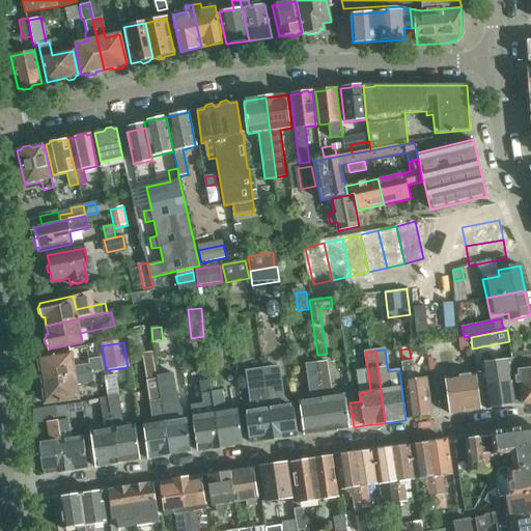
[(40,371),(42,381),(91,373),(89,364),(74,366),(72,353),(38,358),(38,361),(37,363),(37,369),(40,371)]
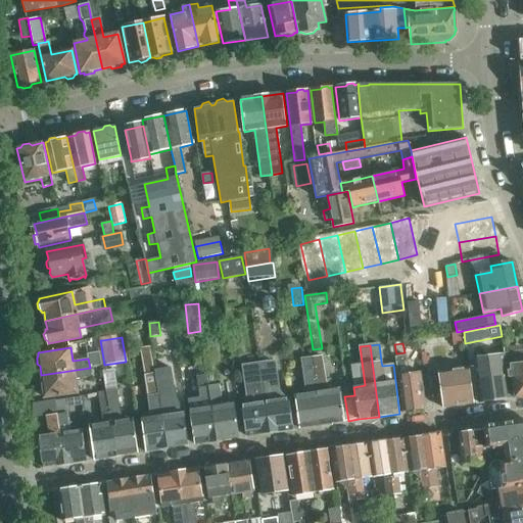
[(522,363),(522,350),(505,353),(506,365),(522,363)]
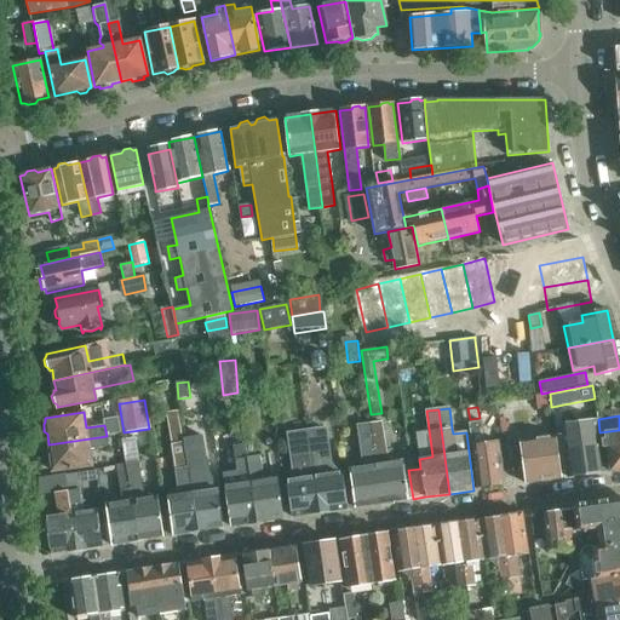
[(561,424),(564,451),(601,446),(596,420),(561,424)]
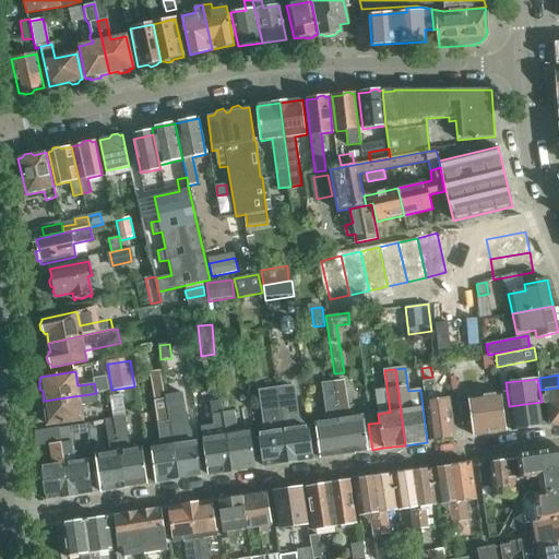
[(344,380),(333,382),(344,454),(368,451),(372,450),(368,424),(364,425),(363,415),(356,416),(349,409),(344,380)]
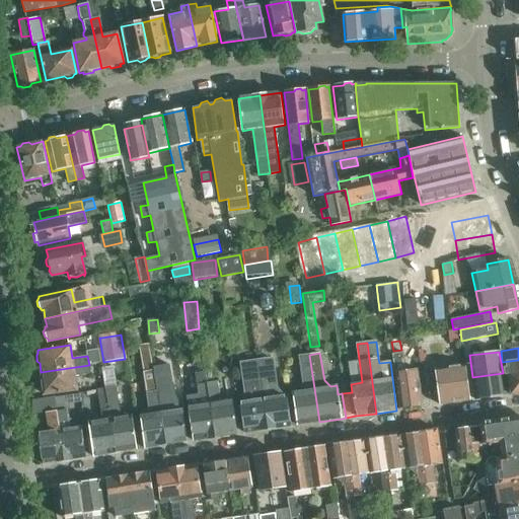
[(392,355),(400,411),(419,408),(423,404),(418,369),(405,371),(402,353),(392,355)]
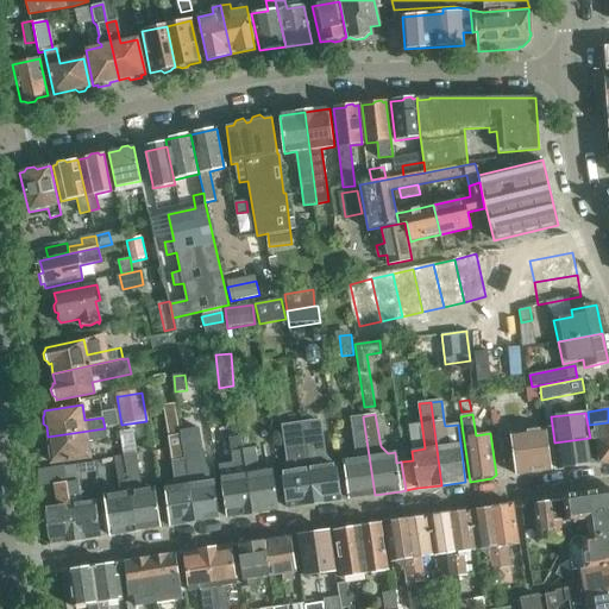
[(375,495),(363,416),(351,418),(356,450),(351,459),(343,460),(349,498),(375,495)]
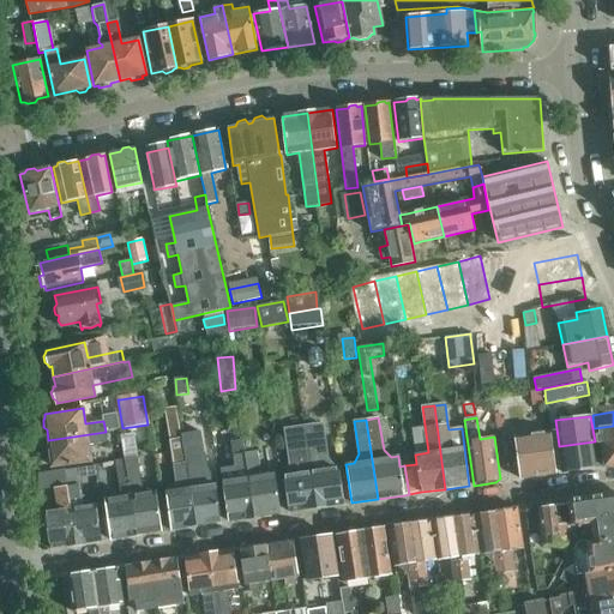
[(321,425),(305,427),(317,509),(343,504),(338,468),(337,467),(333,467),(327,459),(321,425)]
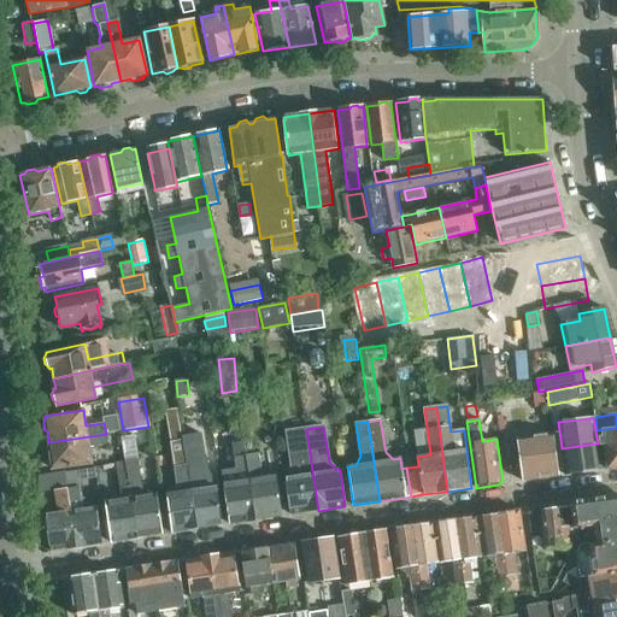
[(616,428),(603,430),(607,470),(616,468),(616,428)]
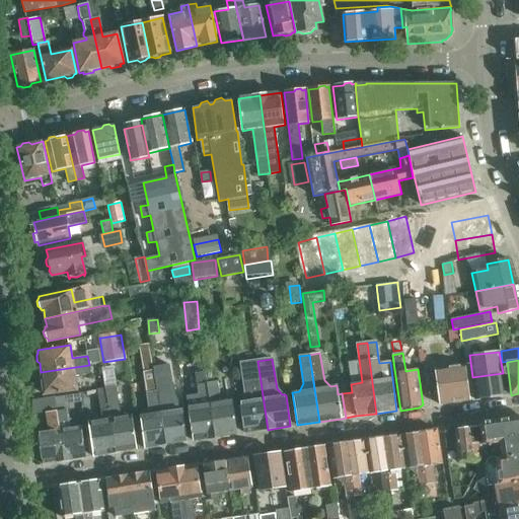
[(155,372),(154,370),(152,361),(143,362),(151,415),(140,417),(145,448),(166,445),(155,372)]
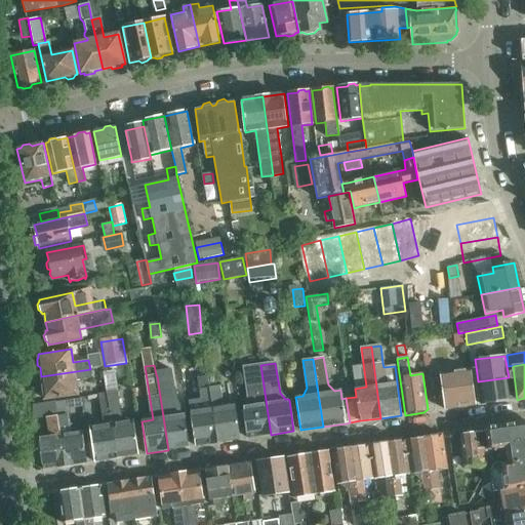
[(271,435),(260,365),(244,368),(250,405),(243,406),(248,438),(271,435)]
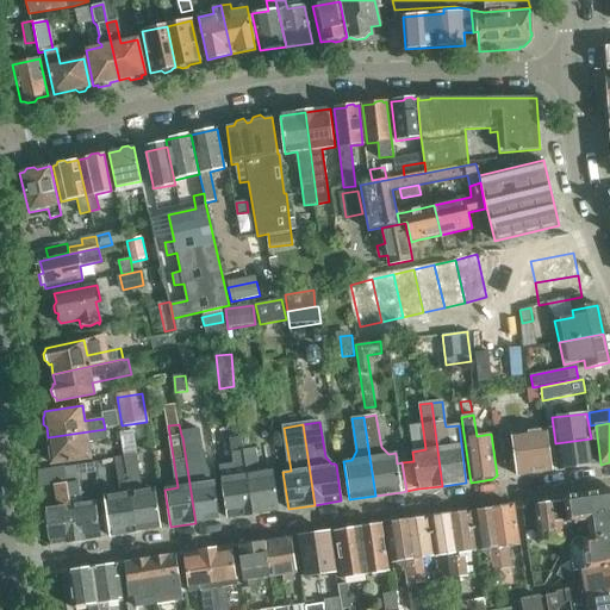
[(514,449),(517,475),(548,471),(552,466),(547,428),(499,435),(500,450),(514,449)]
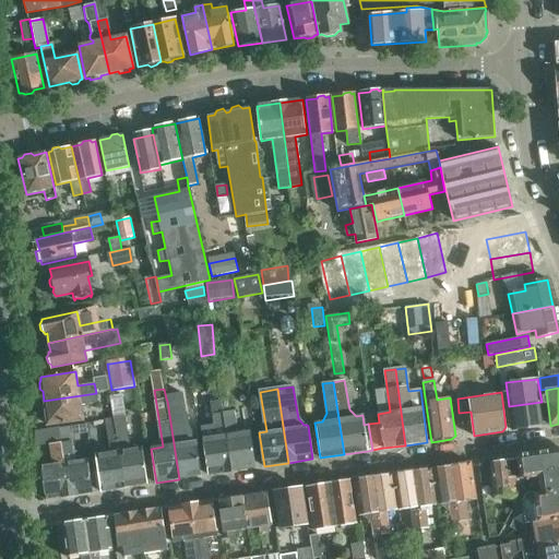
[(96,393),(44,401),(46,411),(44,414),(45,419),(47,423),(48,425),(83,419),(80,405),(97,403),(96,393)]
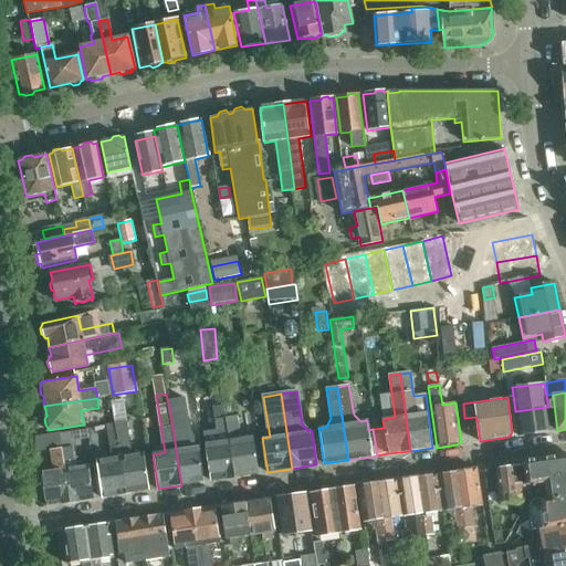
[(123,399),(112,401),(115,423),(124,422),(126,422),(123,399)]
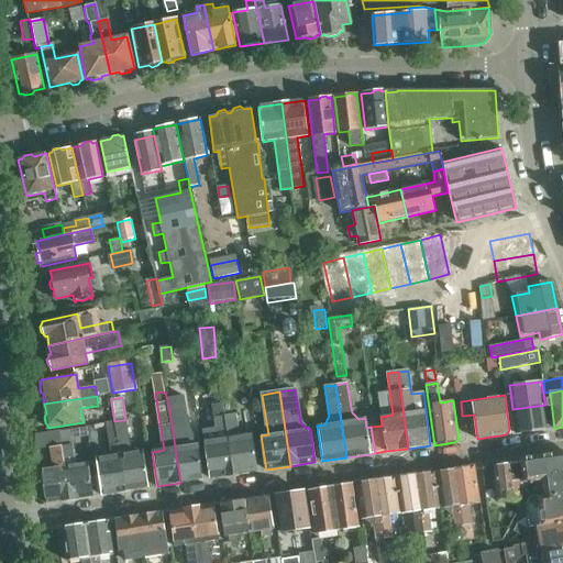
[(185,401),(168,404),(180,483),(203,479),(198,444),(189,428),(185,401)]
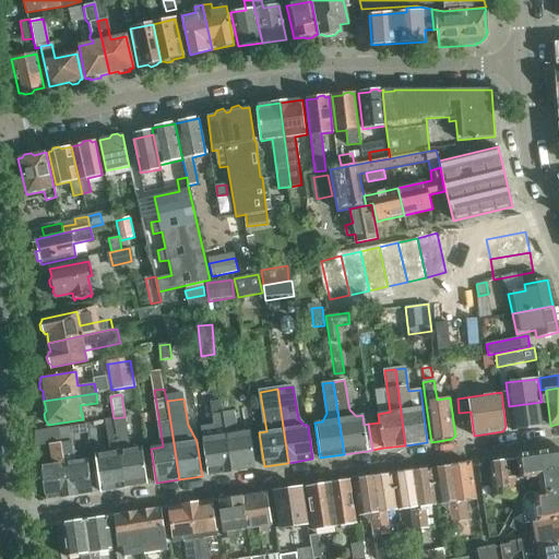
[(233,472),(223,414),(221,400),(210,401),(215,437),(203,439),(209,475),(233,472)]
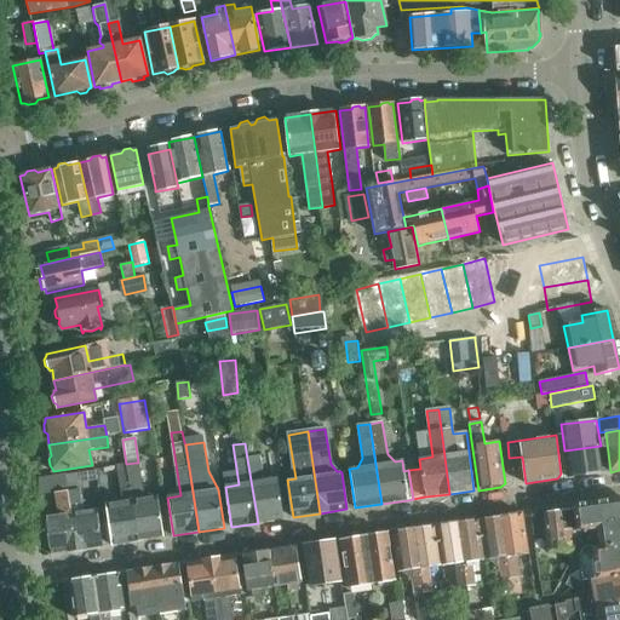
[(601,446),(564,451),(568,477),(601,474),(603,469),(601,446)]
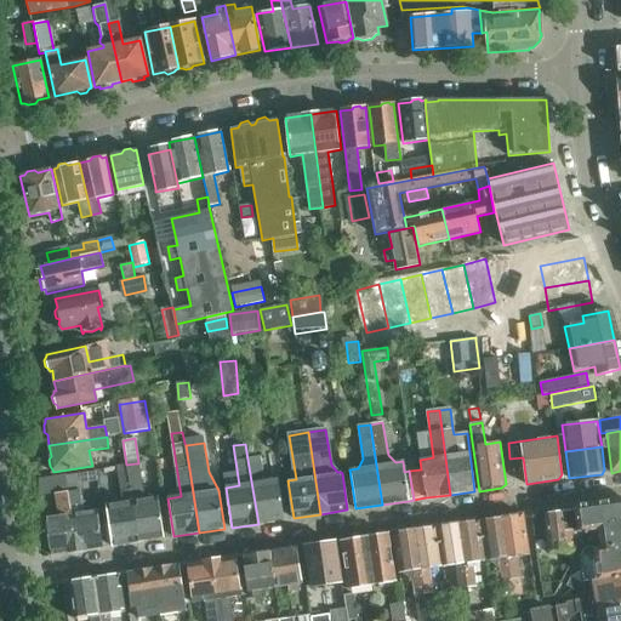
[(260,457),(248,460),(258,524),(284,519),(278,479),(263,482),(260,457)]
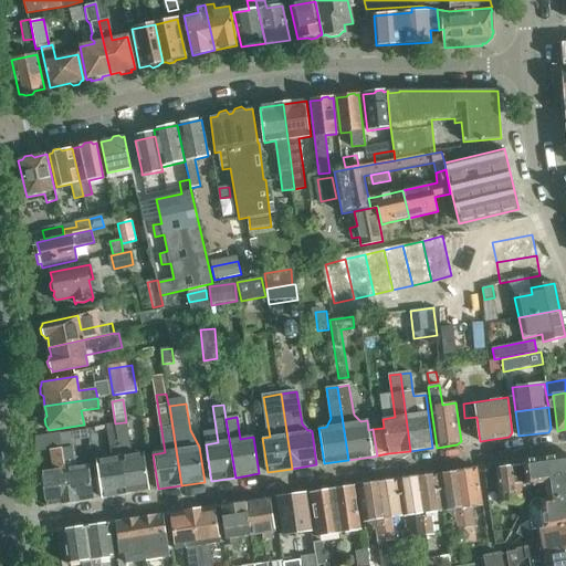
[(124,422),(115,423),(126,494),(149,490),(144,453),(129,456),(124,422)]
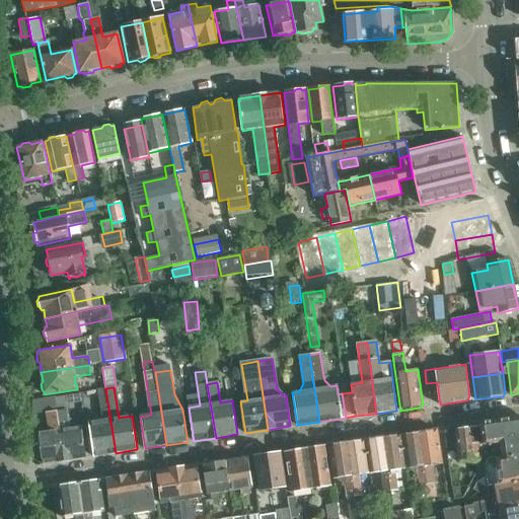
[(116,453),(105,388),(96,390),(101,421),(88,423),(93,456),(116,453)]
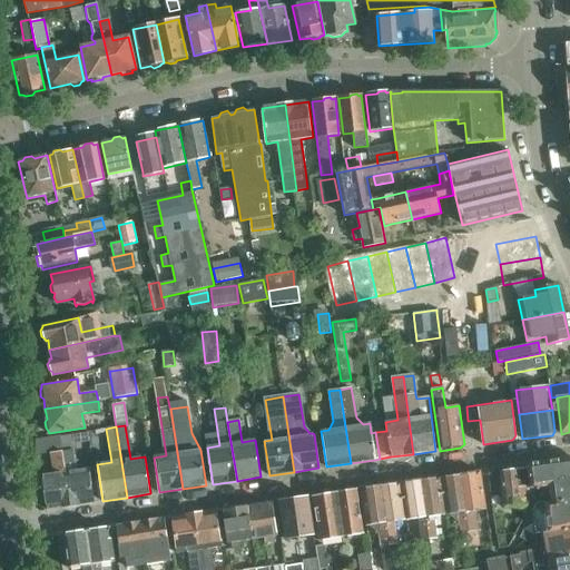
[(59,436),(49,439),(51,454),(62,452),(59,436)]
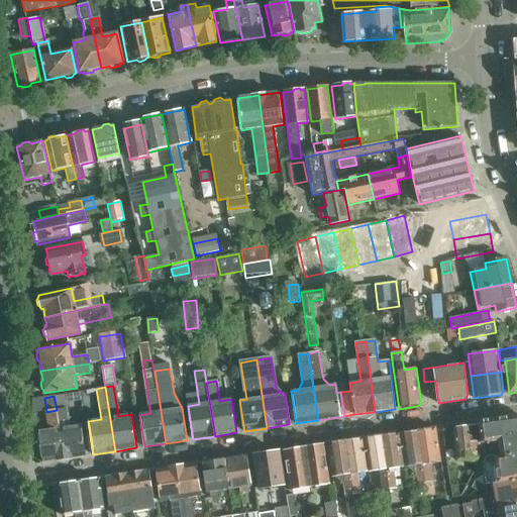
[(67,409),(57,410),(64,459),(85,456),(80,426),(69,428),(67,409)]
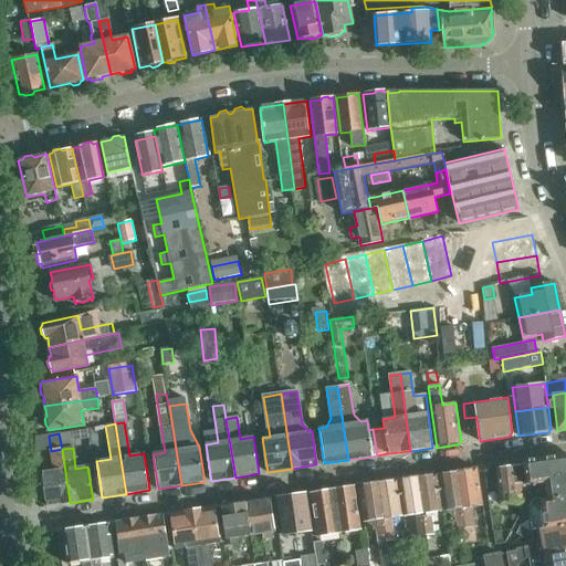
[(70,503),(62,449),(51,451),(54,472),(42,473),(48,506),(70,503)]
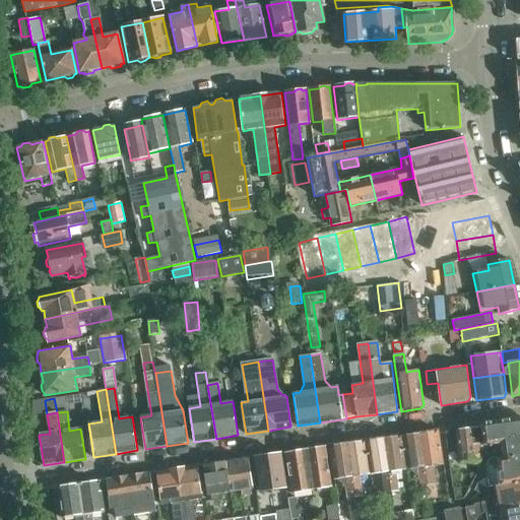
[(491,455),(492,459),(497,458),(497,460),(513,458),(514,457),(519,455),(519,418),(480,425),(480,428),(483,447),(484,447),(495,445),(497,454),(491,455)]
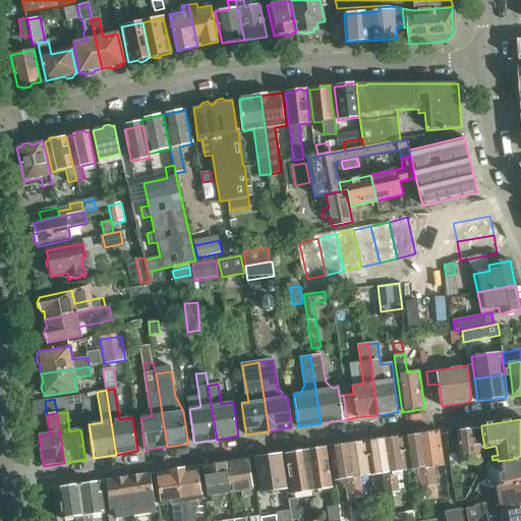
[(486,458),(485,448),(484,448),(481,428),(474,429),(471,427),(459,428),(457,431),(461,464),(485,460),(486,458)]
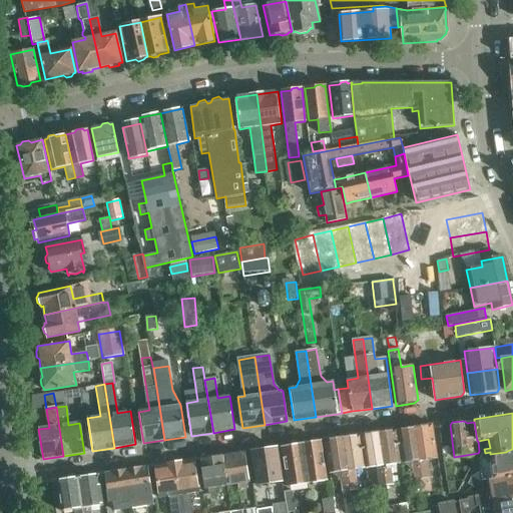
[(433,425),(414,427),(417,442),(415,445),(417,456),(420,455),(422,465),(420,467),(422,479),(430,478),(427,460),(437,459),(433,425)]
